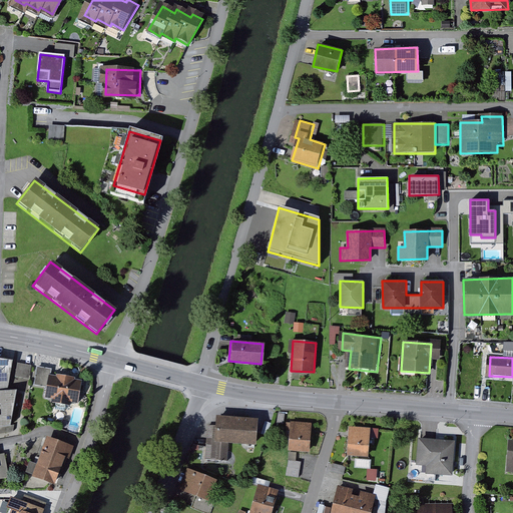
[(10,361),(0,360),(0,429),(7,428),(14,393),(6,391),(10,361)]
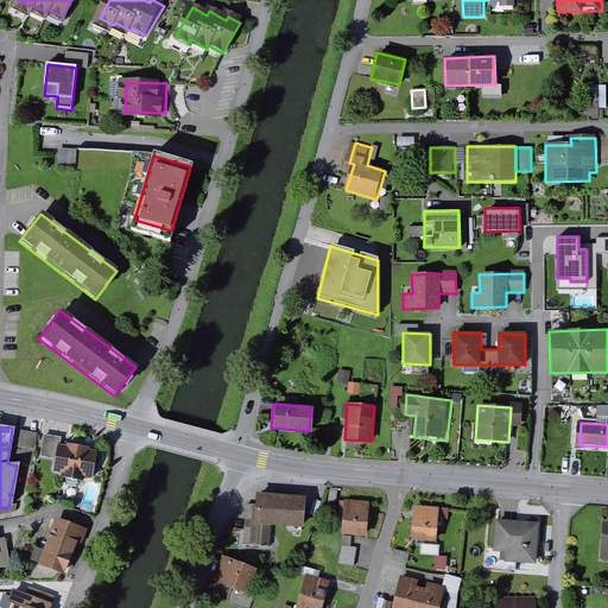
[(19,447),(35,449),(38,432),(21,430),(19,447)]
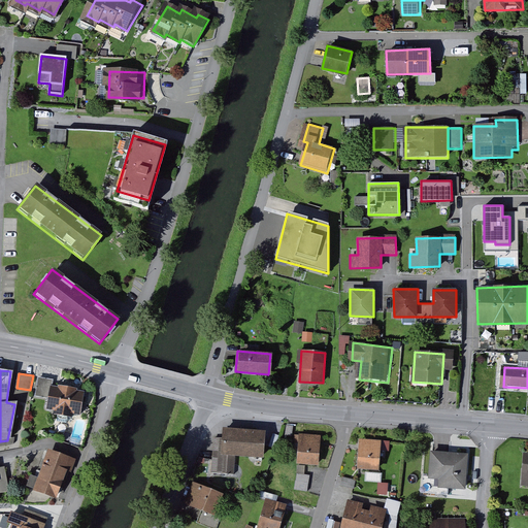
[(84,395),(48,387),(42,414),(77,422),(84,395)]
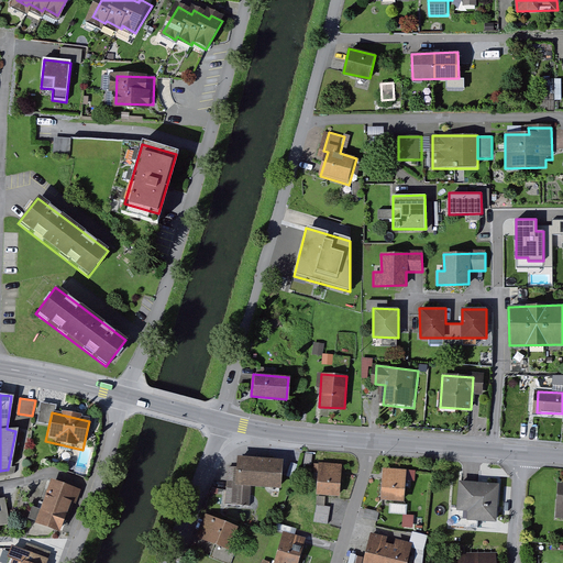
[(280,489),(283,461),(236,457),(235,467),(228,466),(224,505),(250,507),(251,487),(280,489)]
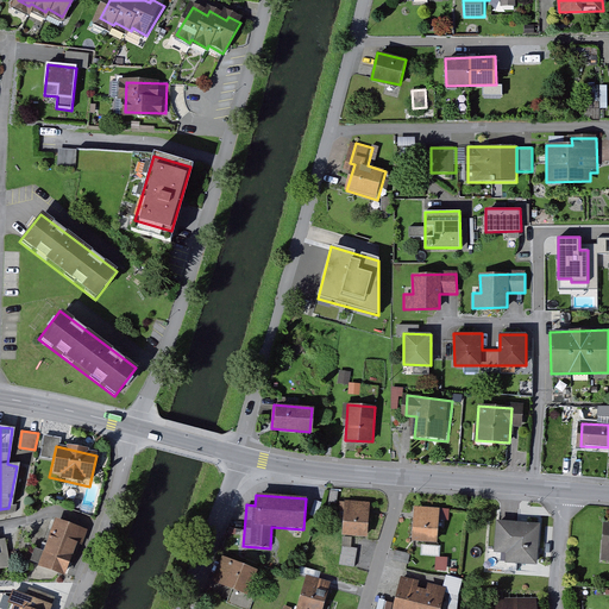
[(370,503),(344,501),(341,535),(368,538),(370,503)]
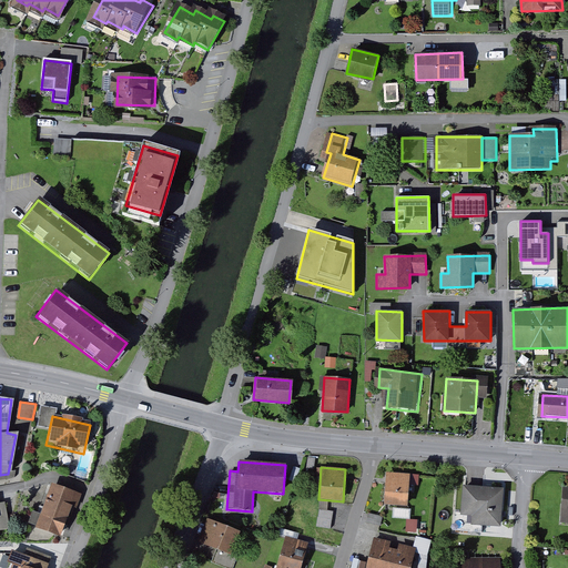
[(407,507),(411,475),(386,473),(384,505),(407,507)]
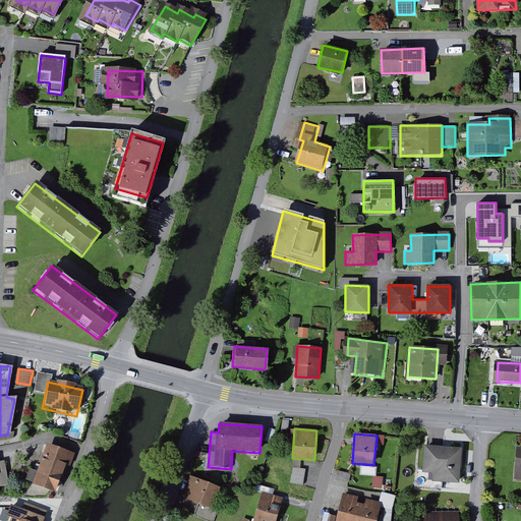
[(78,449),(52,440),(37,481),(62,490),(78,449)]
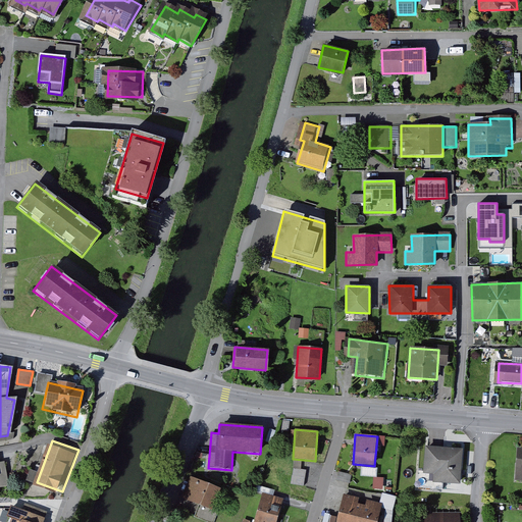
[(463,483),(465,451),(427,449),(425,481),(463,483)]
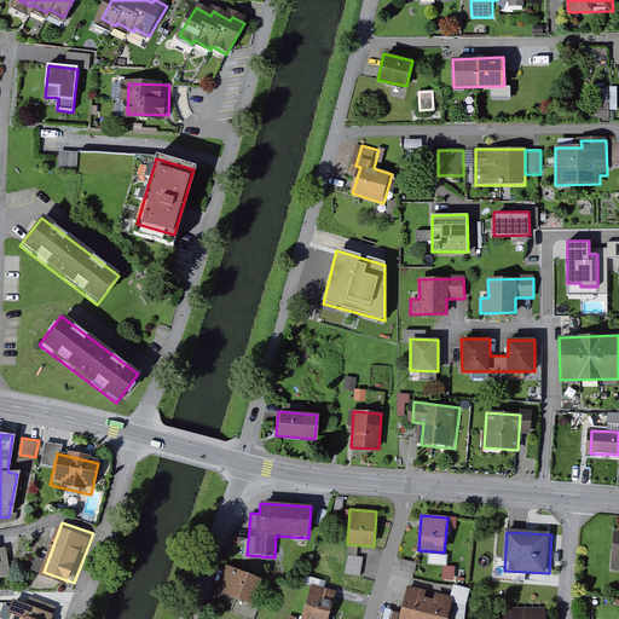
[(0,574),(15,572),(9,542),(0,543),(0,574)]
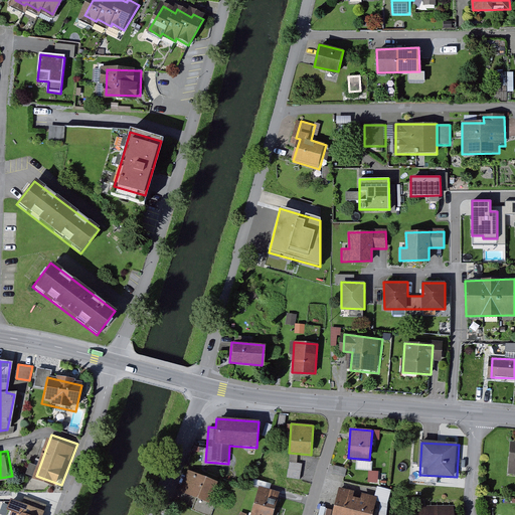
[(288,479),(301,480),(303,456),(290,455),(288,479)]
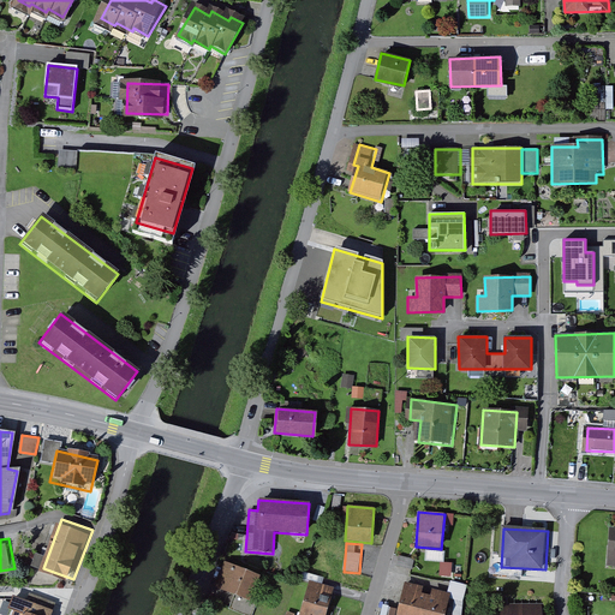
[(427,550),(425,560),(445,561),(446,550),(427,550)]
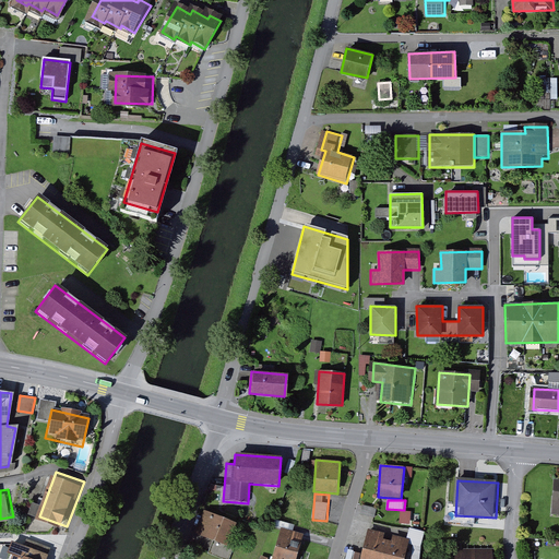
[(236,523),(204,510),(194,534),(226,547),(236,523)]
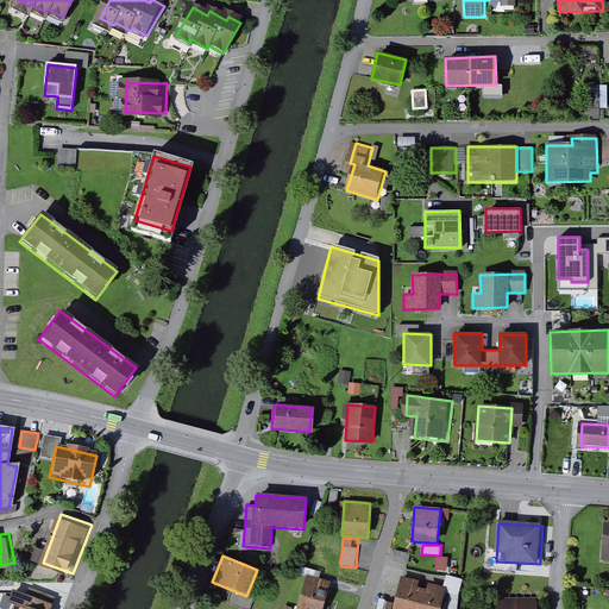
[(321,608),(331,583),(306,575),(295,608),(321,608)]
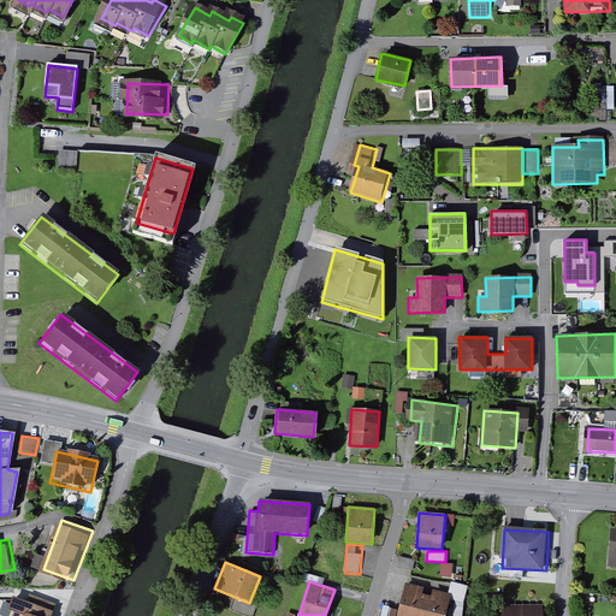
[(437,593),(410,585),(401,615),(450,615),(458,594),(439,588),(437,593)]
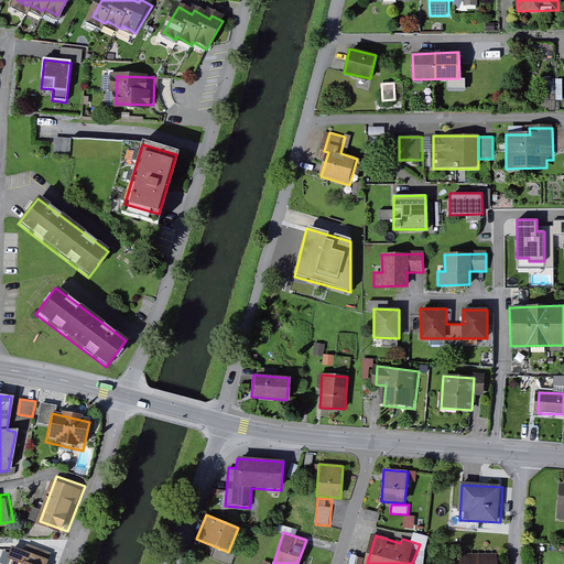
[(53,563),(56,556),(19,541),(9,563),(53,563)]
